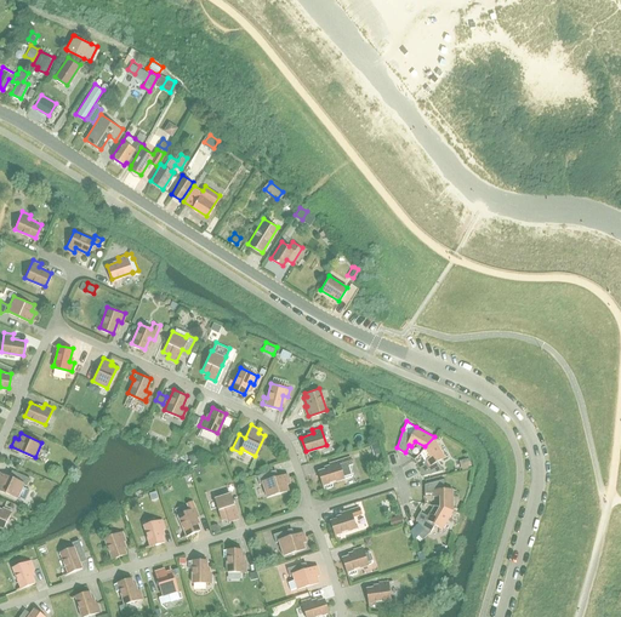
[(434,436),(425,446),(420,450),(425,458),(425,460),(426,462),(419,466),(423,474),(442,469),(437,460),(444,455),(434,436)]
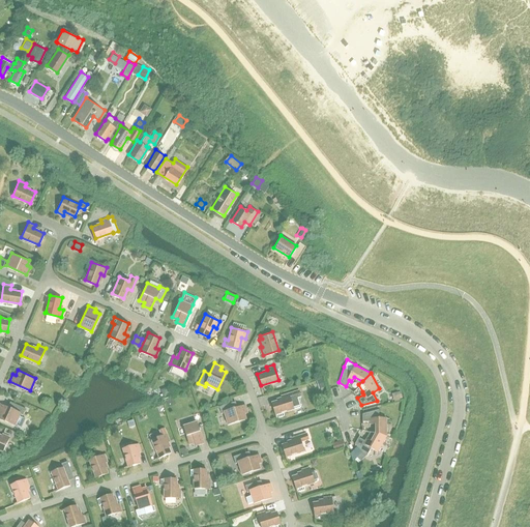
[(322,376),(317,378),(319,386),(325,384),(322,376)]
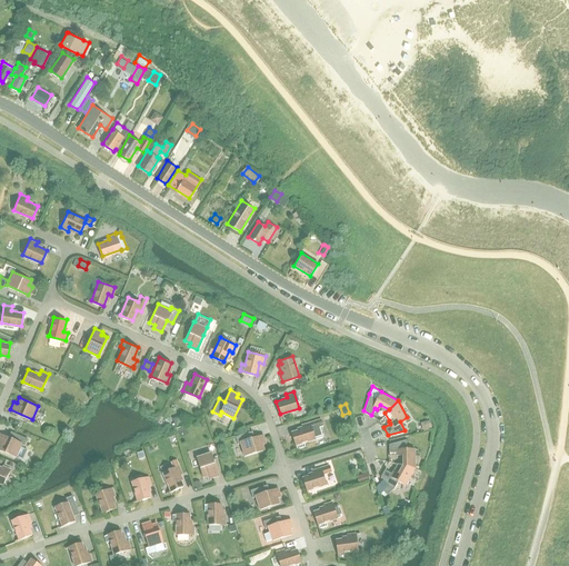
[(181,413),(172,416),(175,420),(176,424),(179,423),(183,421),(181,413)]
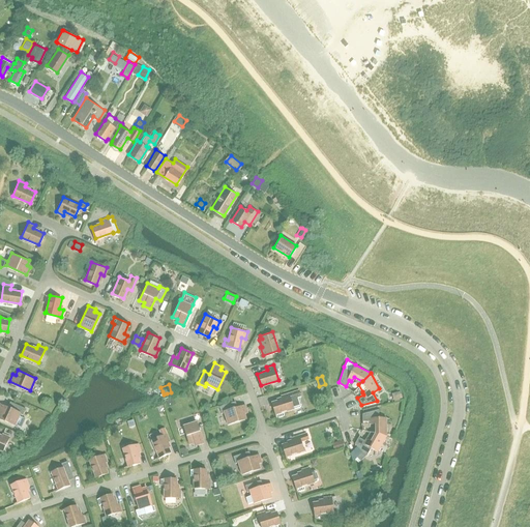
[(298,388),(288,391),(281,393),(282,398),(271,401),(276,416),(284,414),(283,411),(299,405),(301,404),(298,396),(300,396),(298,388)]
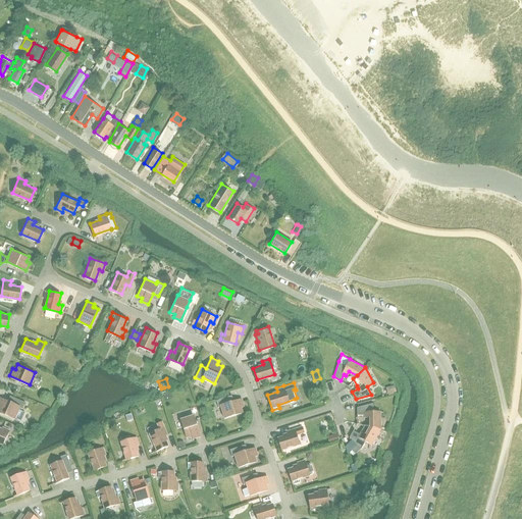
[(395,382),(385,385),(387,392),(397,390),(395,382)]
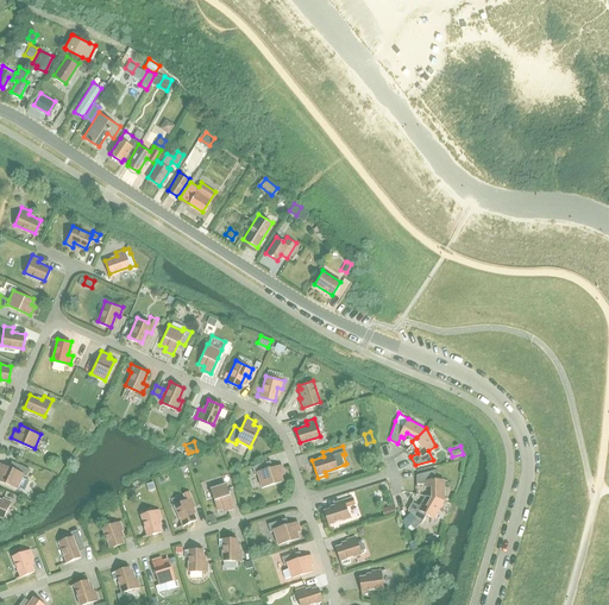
[(267,460),(251,465),(253,472),(257,472),(262,485),(282,479),(281,473),(284,472),(281,462),(269,467),(267,460)]
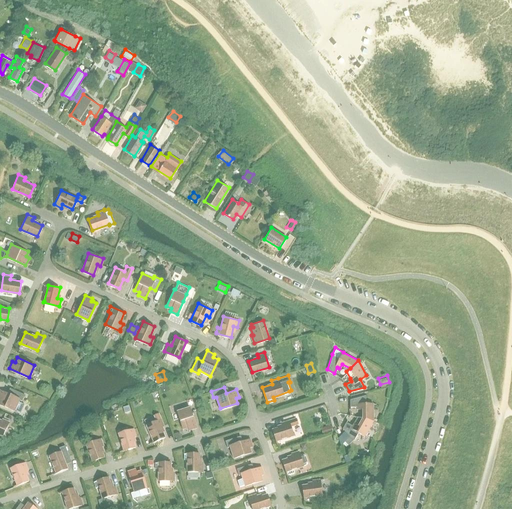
[(0,402),(14,409),(15,408),(19,410),(22,404),(17,402),(19,398),(22,399),(24,393),(13,388),(10,393),(0,388),(0,402)]
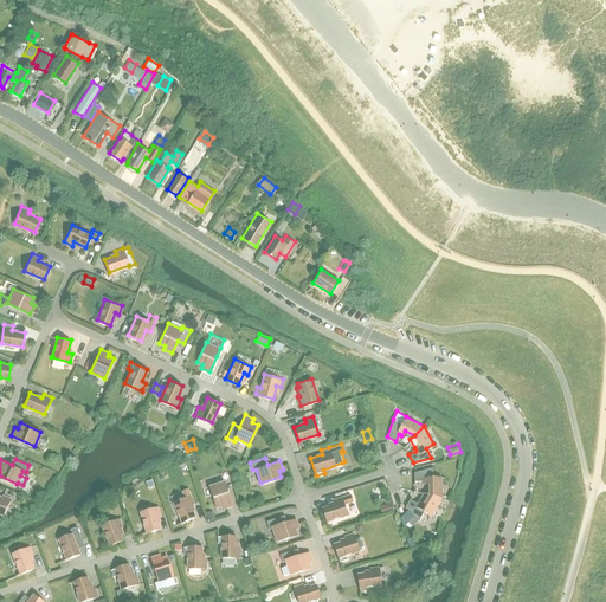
[(429,493),(442,496),(442,476),(432,476),(432,466),(414,471),(414,479),(423,479),(423,483),(429,483),(429,493)]
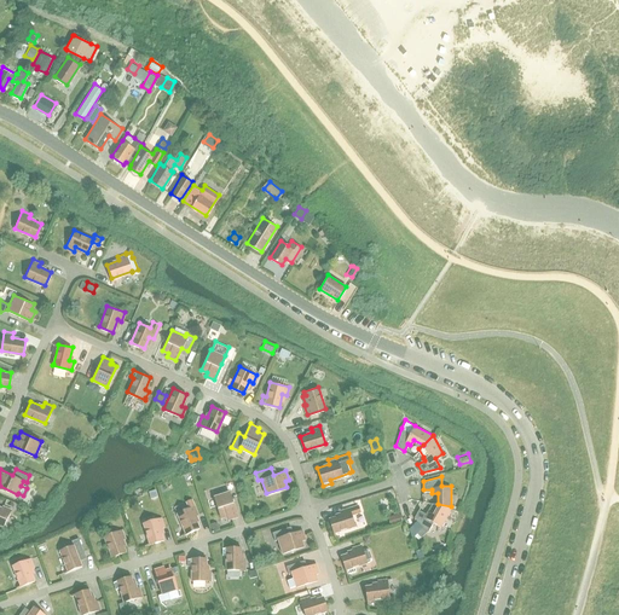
[(214,494),(220,516),(227,515),(229,517),(237,515),(229,489),(214,494)]
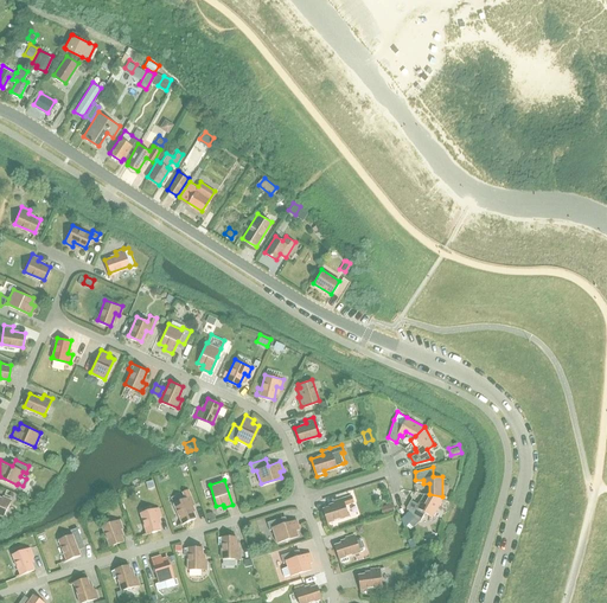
[(195,502),(191,494),(187,488),(183,491),(185,496),(173,501),(181,521),(196,515),(190,505),(195,502)]
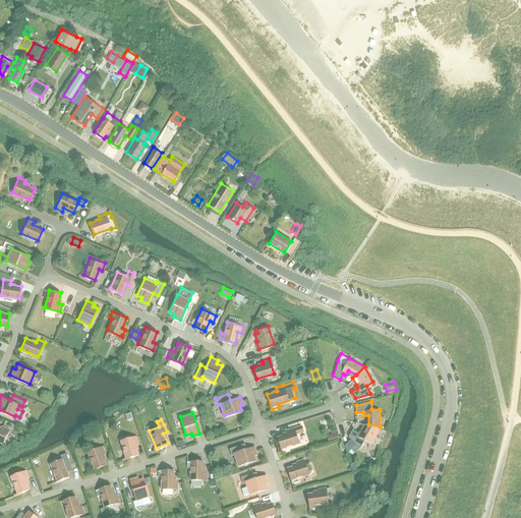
[(380,426),(368,424),(362,422),(359,429),(358,432),(352,427),(348,435),(355,442),(350,448),(354,451),(359,446),(360,446),(364,439),(370,442),(380,426)]
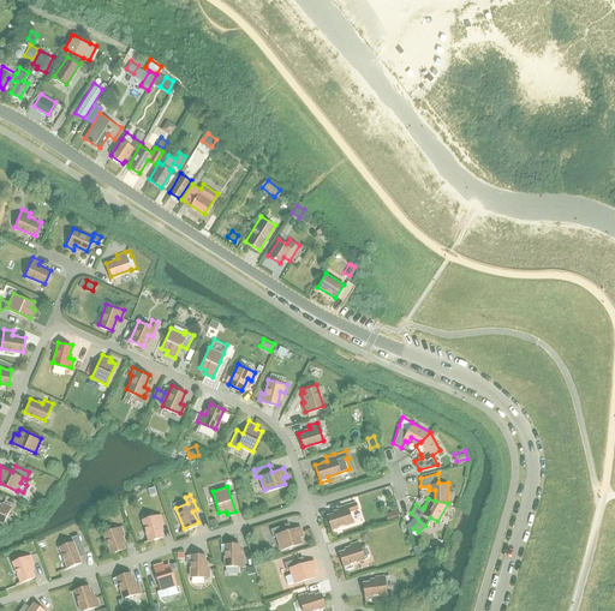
[(332,528),(352,521),(348,509),(358,507),(356,499),(338,505),(339,509),(327,514),(332,528)]
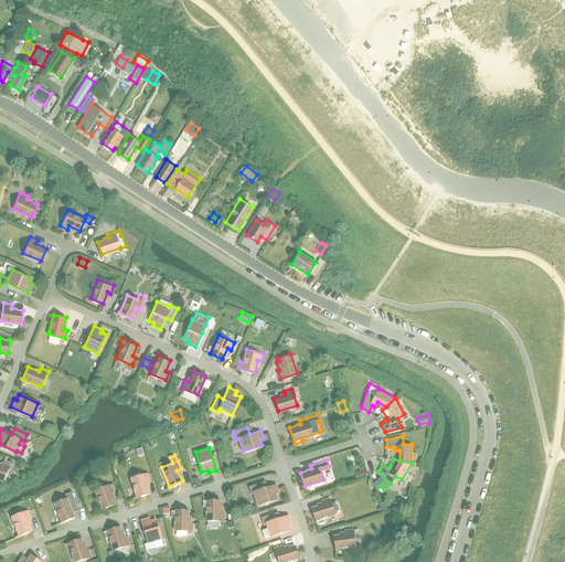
[(0,478),(2,480),(10,464),(2,460),(0,464),(0,478)]
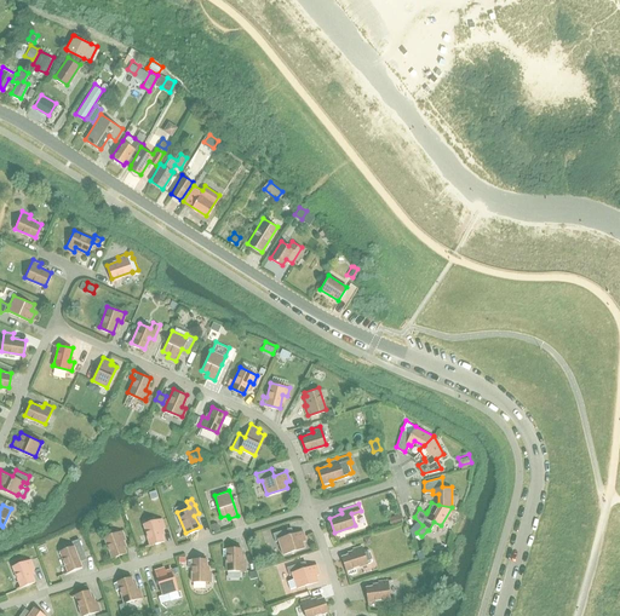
[(401,512),(389,516),(391,524),(403,520),(401,512)]
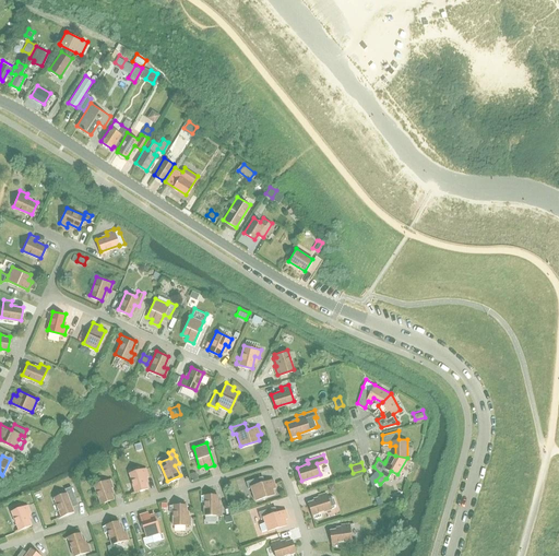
[(145,466),(129,471),(134,491),(147,486),(144,475),(147,474),(145,466)]
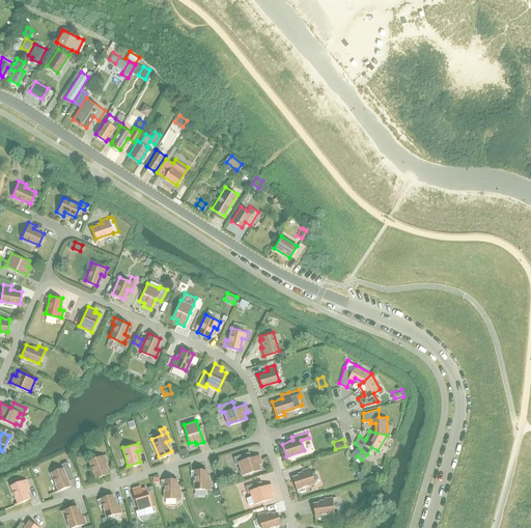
[(239,462),(242,473),(260,468),(258,462),(261,461),(259,453),(248,457),(246,451),(233,455),(235,463),(239,462)]
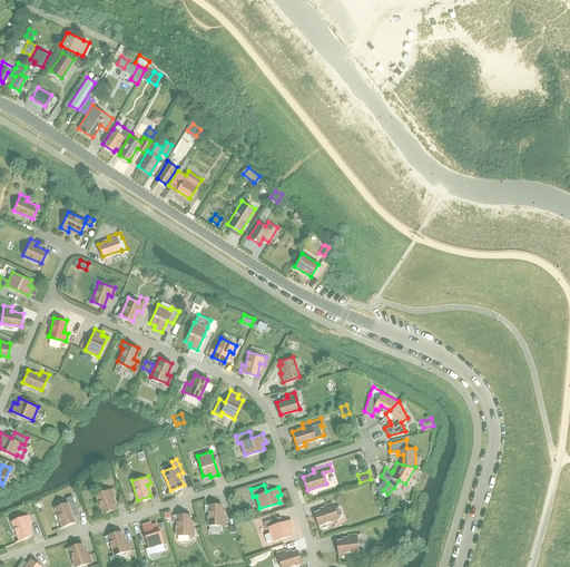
[(112,487),(96,494),(102,512),(116,507),(111,496),(115,495),(112,487)]
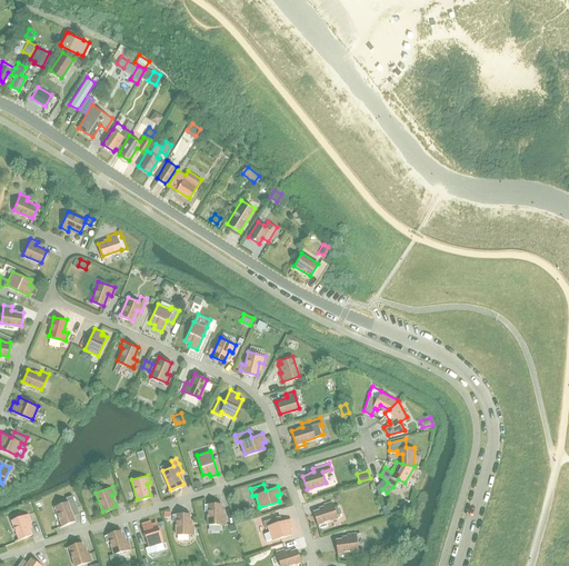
[(67,500),(55,505),(62,524),(75,519),(71,510),(78,508),(72,494),(66,496),(67,500)]
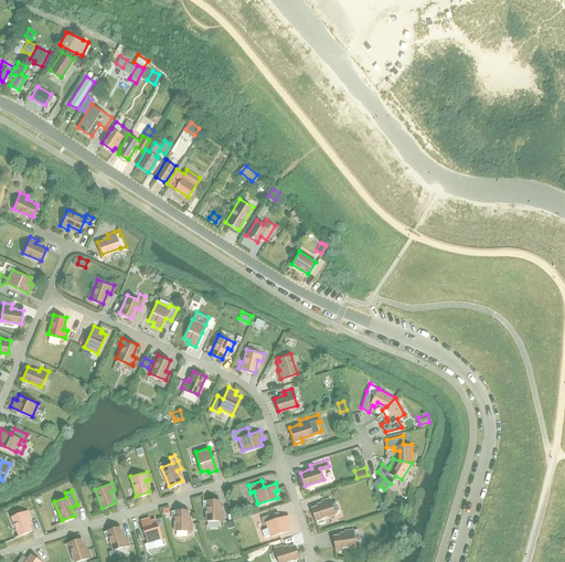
[(337,500),(334,499),(330,500),(329,496),(321,499),(322,502),(311,506),(316,522),(323,520),(323,517),(334,512),(338,511),(340,508),(337,500)]
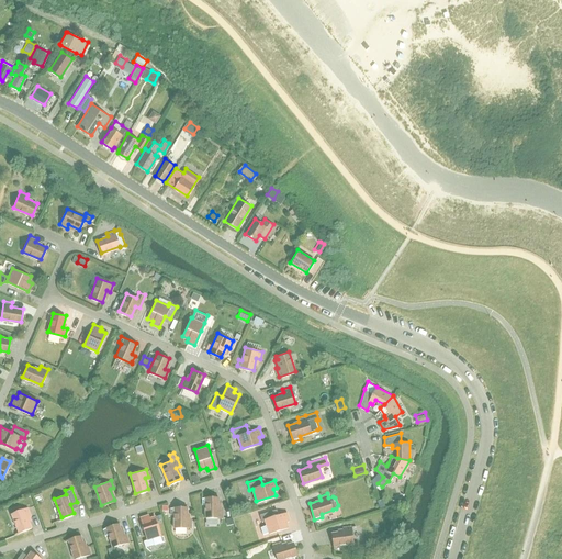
[(201,496),(202,503),(205,503),(205,516),(223,516),(223,507),(218,507),(218,496),(201,496)]
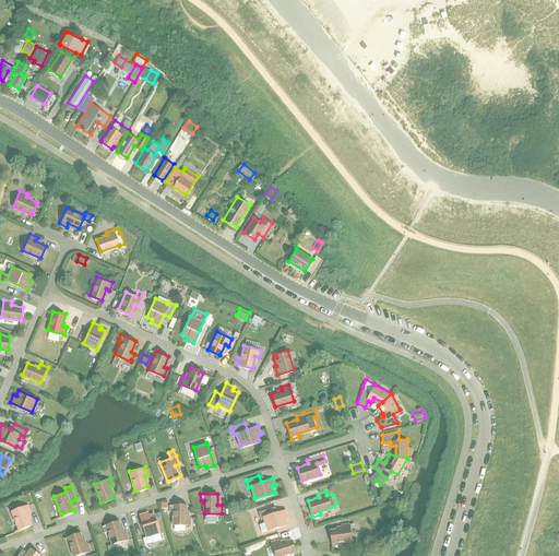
[(27,504),(11,510),(19,529),(31,523),(26,512),(31,511),(27,504)]
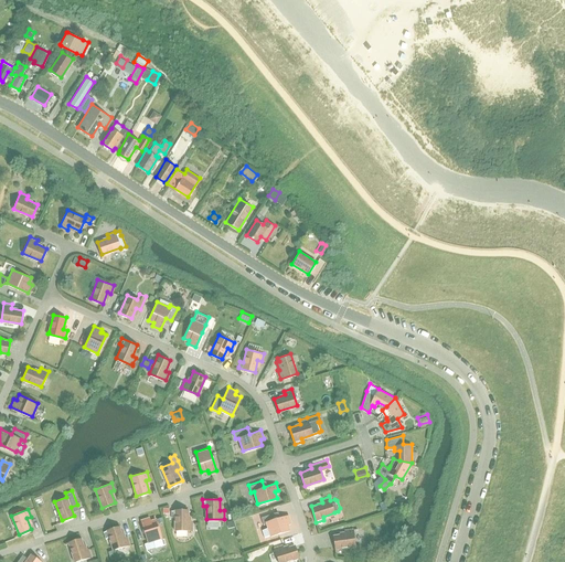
[(171,509),(171,516),(174,516),(174,529),(192,529),(192,520),(188,520),(188,509),(171,509)]
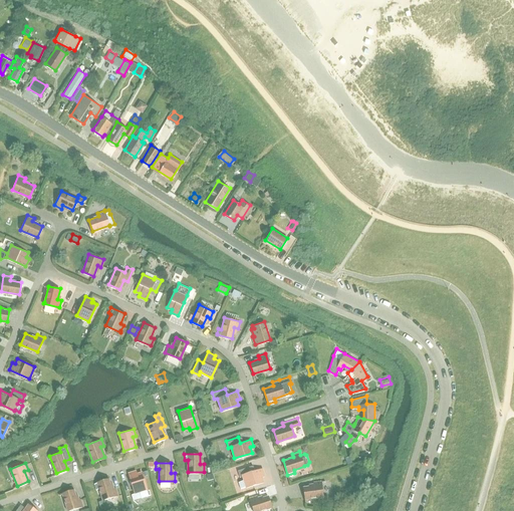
[(265,474),(262,467),(251,471),(249,465),(237,469),(239,475),(242,475),(243,479),(238,480),(240,487),(245,485),(246,486),(263,481),(262,475),(265,474)]
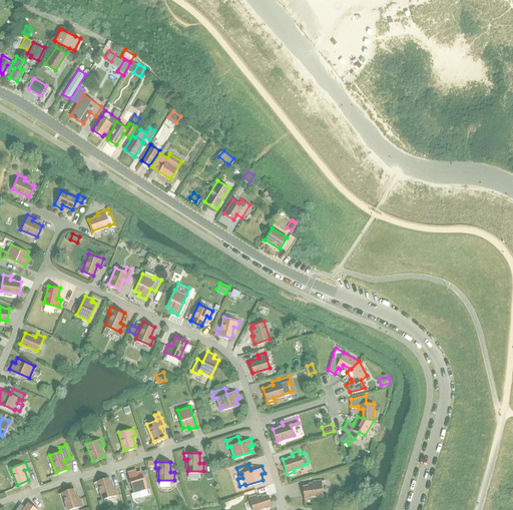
[(145,488),(146,487),(141,469),(136,471),(135,468),(127,470),(134,491),(139,490),(140,495),(147,493),(145,488)]
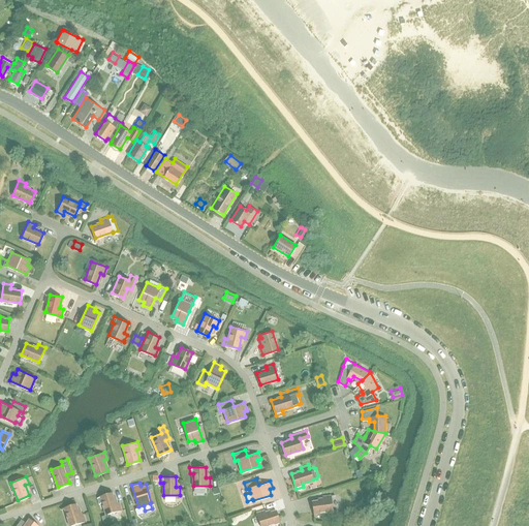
[(96,496),(97,497),(98,502),(101,501),(105,514),(121,508),(119,500),(115,502),(112,491),(96,496)]
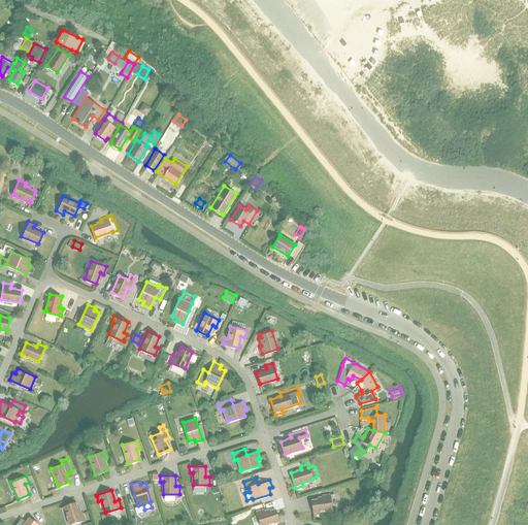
[(311,499),(312,512),(332,509),(329,492),(322,494),(322,497),(311,499)]
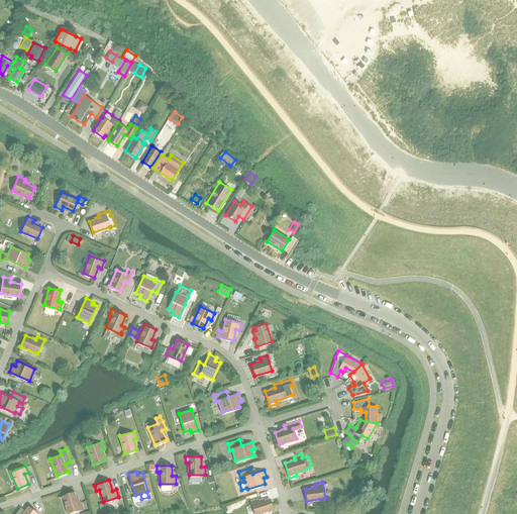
[(68,513),(83,508),(81,500),(78,502),(74,491),(63,495),(68,513)]
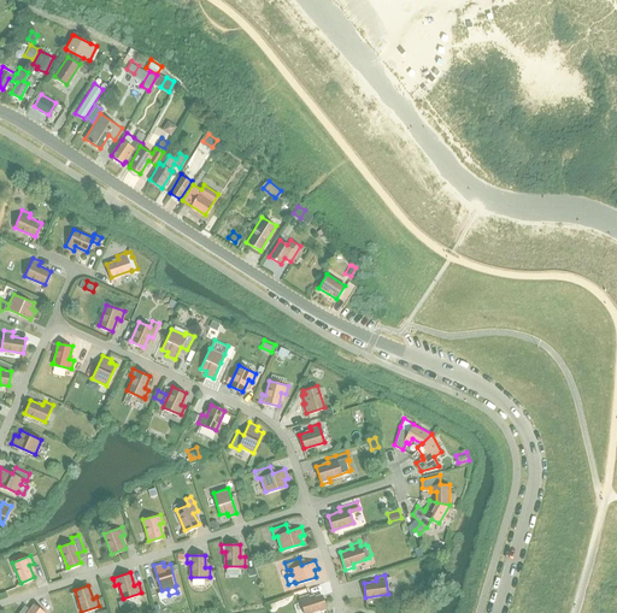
[(325,607),(322,593),(309,597),(307,593),(299,595),(304,612),(307,612),(312,612),(316,611),(317,611),(325,607)]
